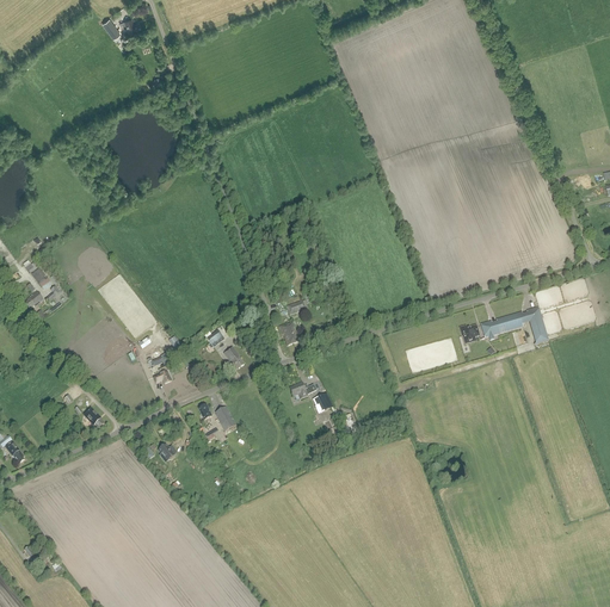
[(119,31),(109,16),(100,22),(115,39),(121,35),(118,32),(119,31)]
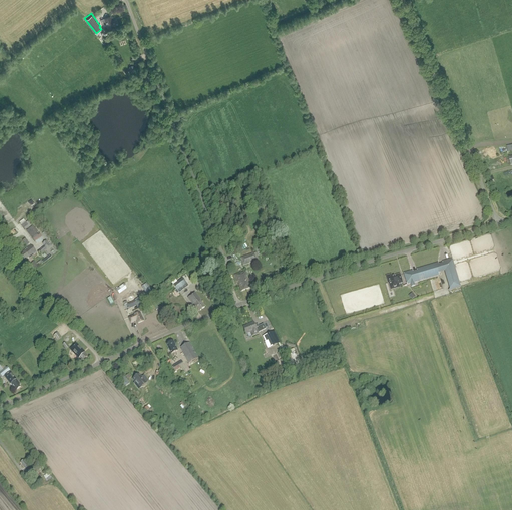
[(107,26),(113,24),(117,22),(116,18),(112,19),(110,14),(99,18),(101,23),(105,21),(107,26)]
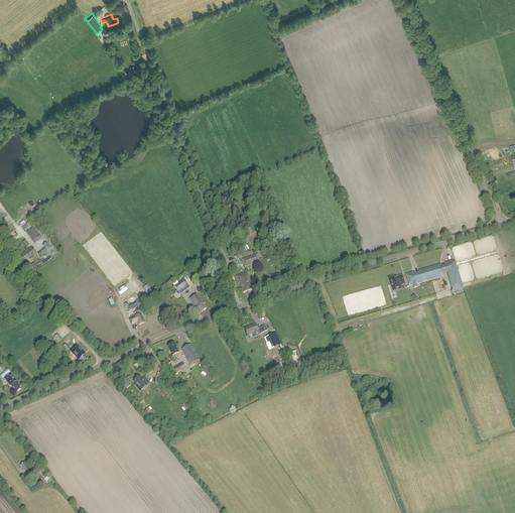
[(31,223),(28,219),(25,222),(23,219),(18,222),(24,229),(28,226),(31,223)]
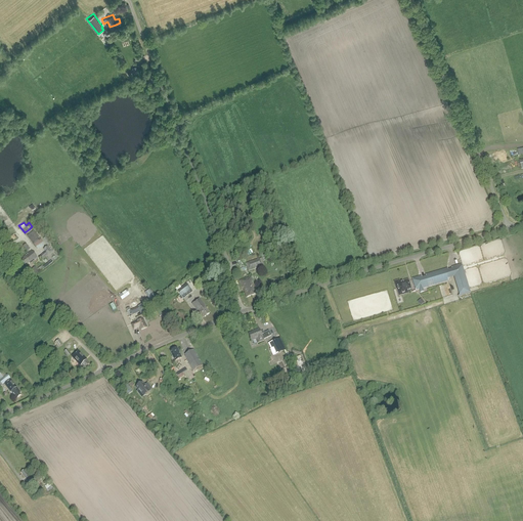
[(33,227),(26,232),(37,248),(44,243),(33,227)]
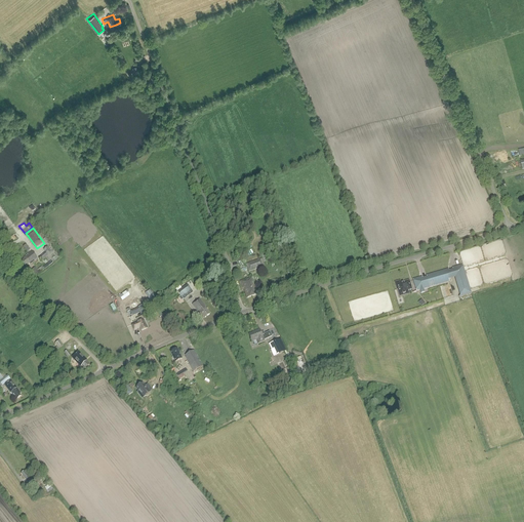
[(46,252),(52,247),(54,247),(45,235),(42,237),(46,243),(42,246),(46,252)]
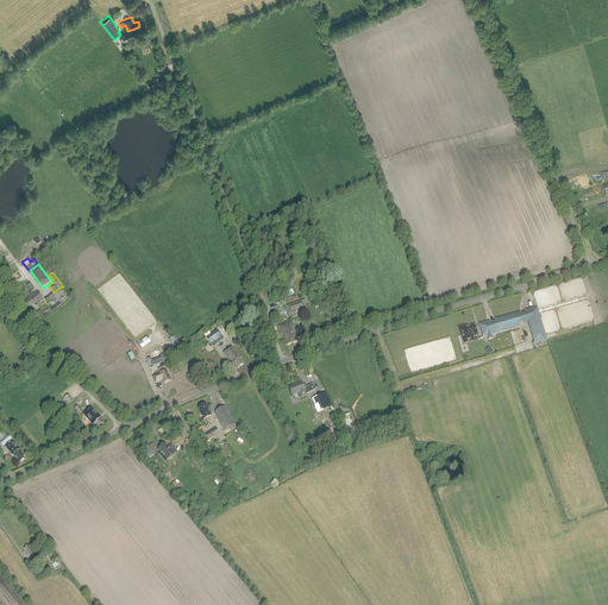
[(33,303),(42,296),(35,288),(25,295),(26,296),(24,300),(29,306),(32,302),(33,303)]
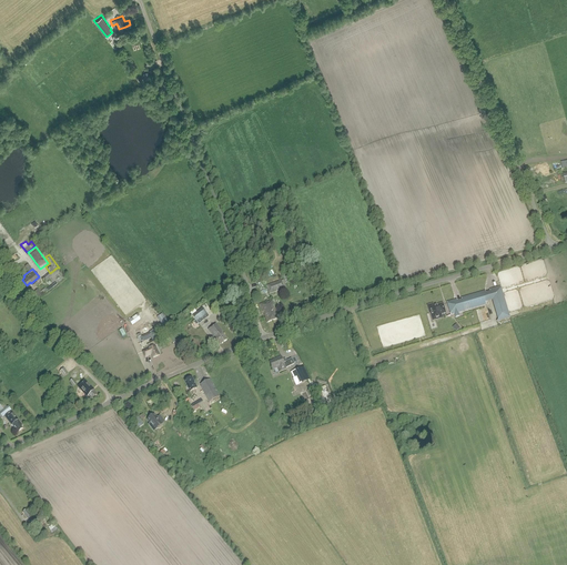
[(48,270),(40,275),(43,280),(50,274),(48,270)]
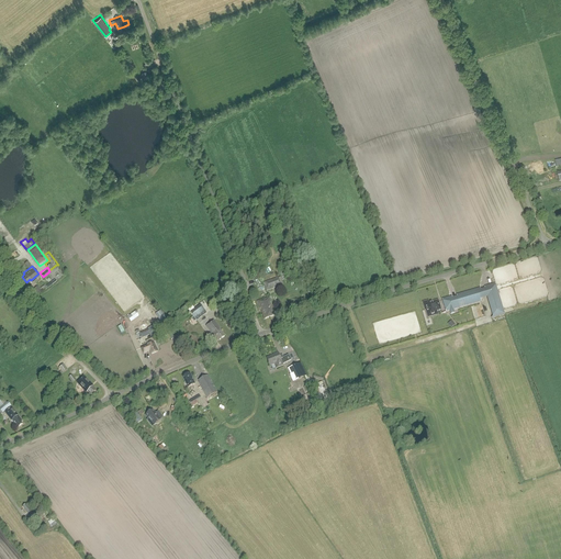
[(280,274),(277,275),(262,279),(265,288),(272,286),(273,284),(280,282),(279,281),(282,280),(280,274)]
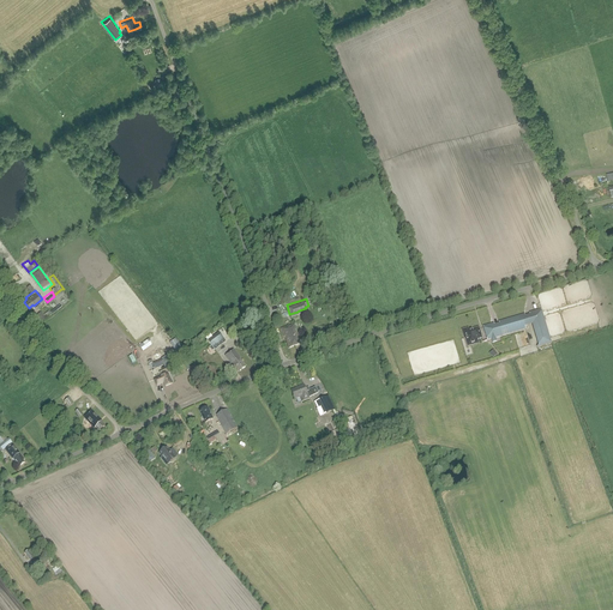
[(523,322),(532,320),(539,343),(550,339),(540,306),(528,309),(529,310),(523,313),(523,310),(497,318),(498,320),(493,321),(492,320),(481,322),(486,337),(490,336),(491,339),(496,338),(494,334),(524,325),(523,322)]
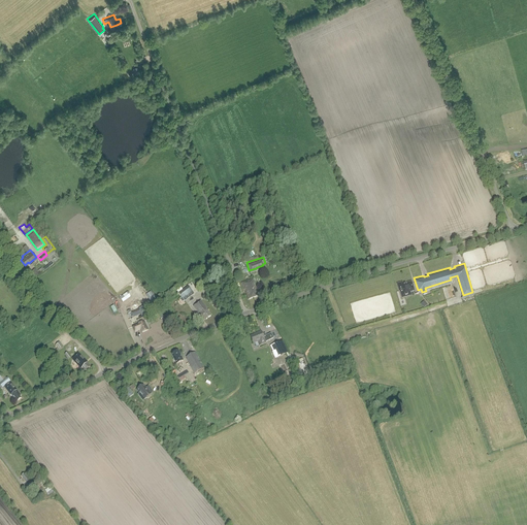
[(30,269),(34,274),(42,267),(40,265),(37,268),(35,265),(30,269)]
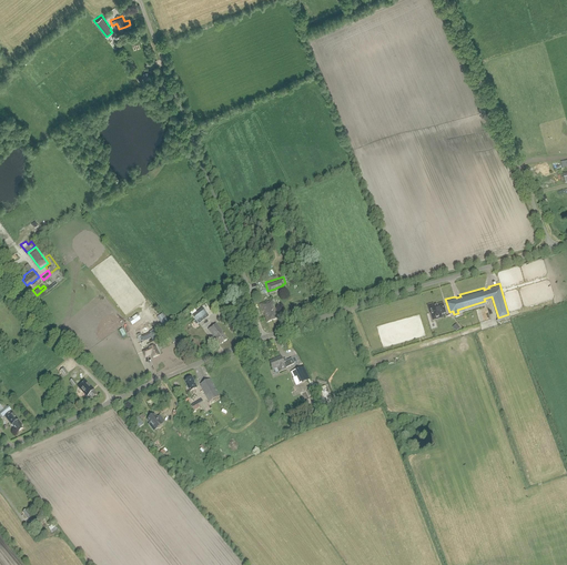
[(259,301),(262,309),(263,308),(265,312),(264,313),(266,320),(277,315),(275,309),(276,309),(274,304),(273,305),(272,303),(273,302),(271,296),(269,298),(269,299),(266,300),(265,299),(259,301)]
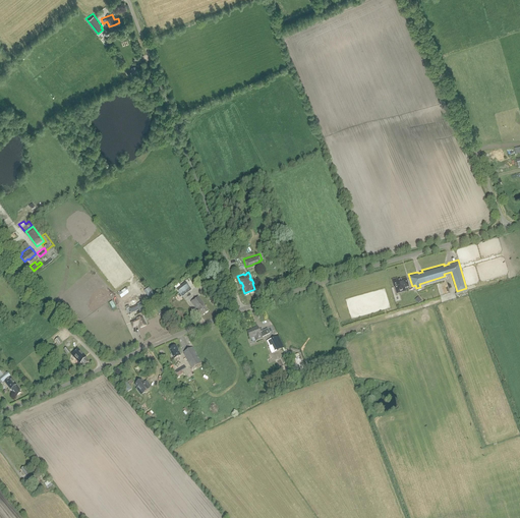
[(391,277),(393,285),(395,291),(398,290),(404,288),(403,285),(407,284),(405,276),(400,277),(397,279),(396,276),(391,277)]
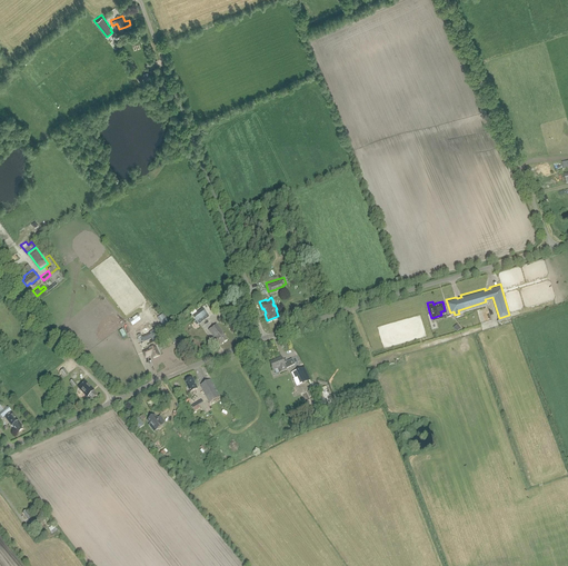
[(193,307),(189,310),(191,313),(198,321),(207,314),(206,313),(207,313),(201,305),(196,309),(193,307)]
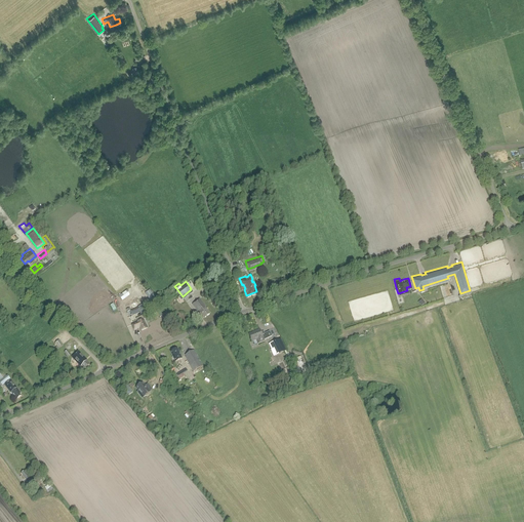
[(148,296),(144,298),(144,299),(136,304),(140,312),(156,305),(155,304),(158,303),(152,291),(147,294),(148,296)]
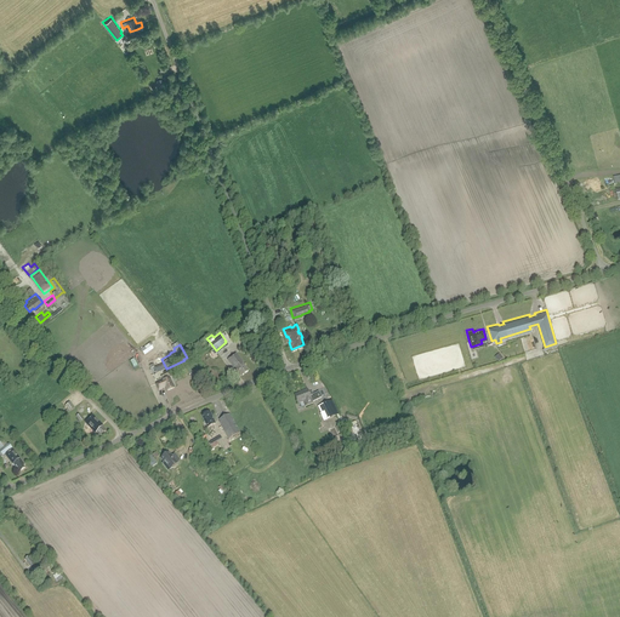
[(240,372),(246,366),(243,361),(244,360),(235,349),(226,356),(232,365),(233,364),(240,372)]
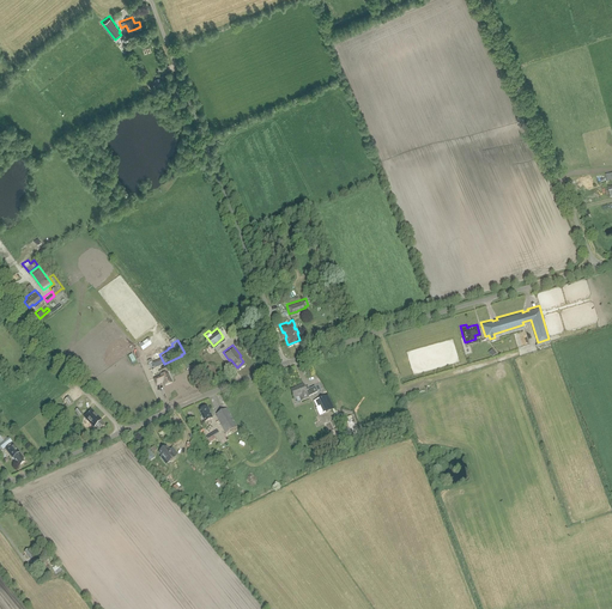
[(163,383),(170,379),(165,369),(158,372),(159,372),(152,376),(156,382),(162,379),(163,382),(163,383)]
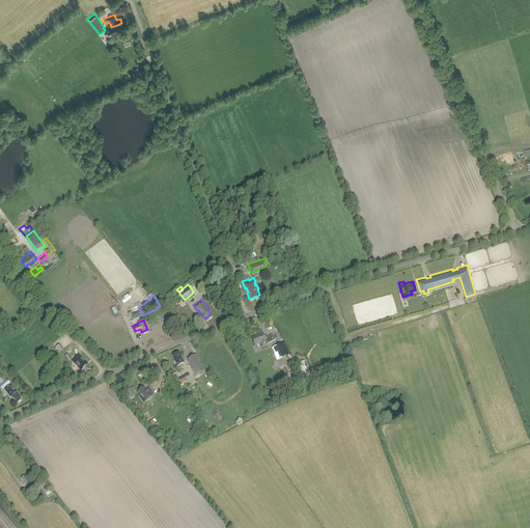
[(253,342),(258,340),(260,344),(266,342),(266,341),(274,337),(272,332),(267,334),(267,333),(263,334),(261,331),(251,335),(253,342)]
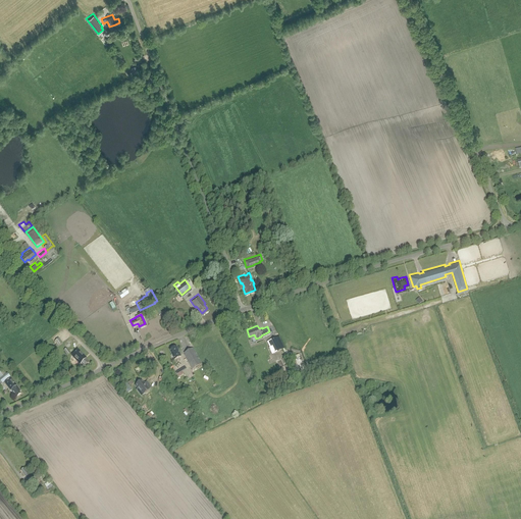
[(61,340),(57,334),(53,339),(57,344),(61,340)]
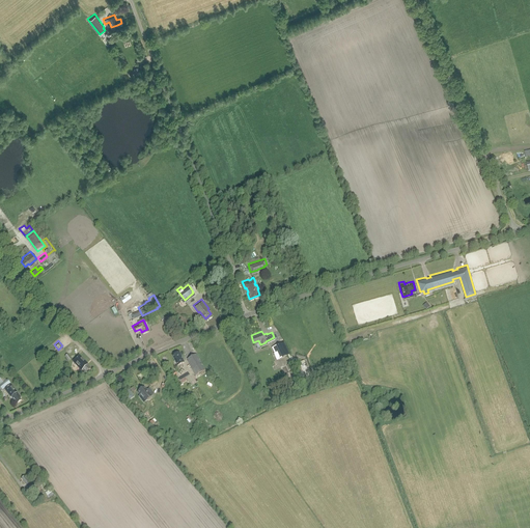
[(280,341),(274,343),(280,355),(285,353),(280,341)]
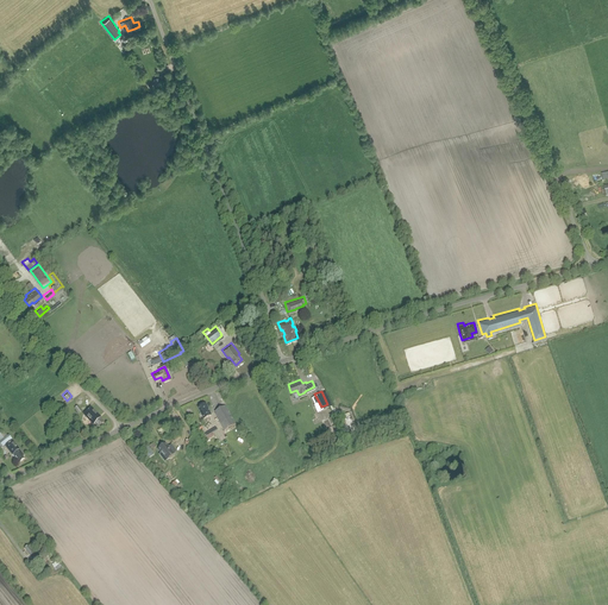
[(202,416),(210,413),(205,401),(196,404),(202,416)]
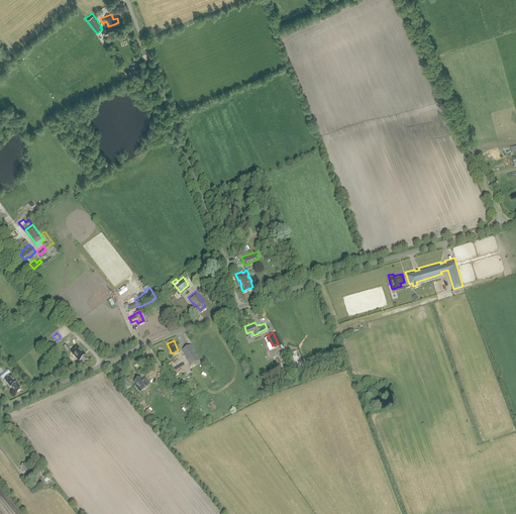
[(181,348),(189,363),(199,357),(190,341),(181,346),(182,348),(181,348)]
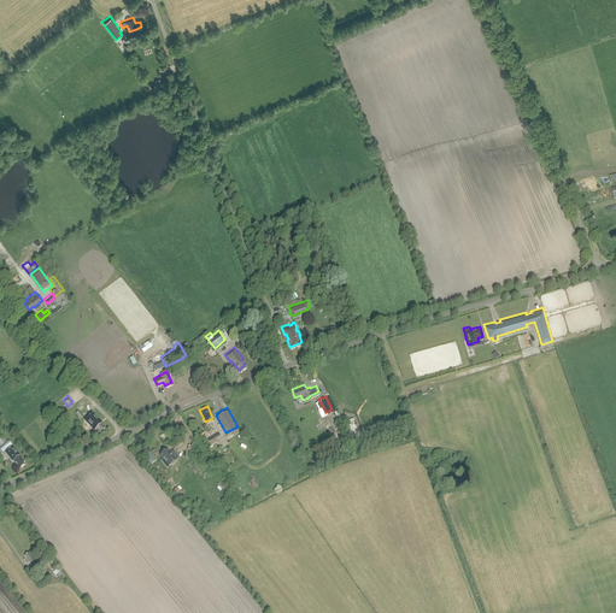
[(92,410),(84,417),(93,426),(95,424),(99,429),(105,423),(100,419),(100,418),(92,410)]
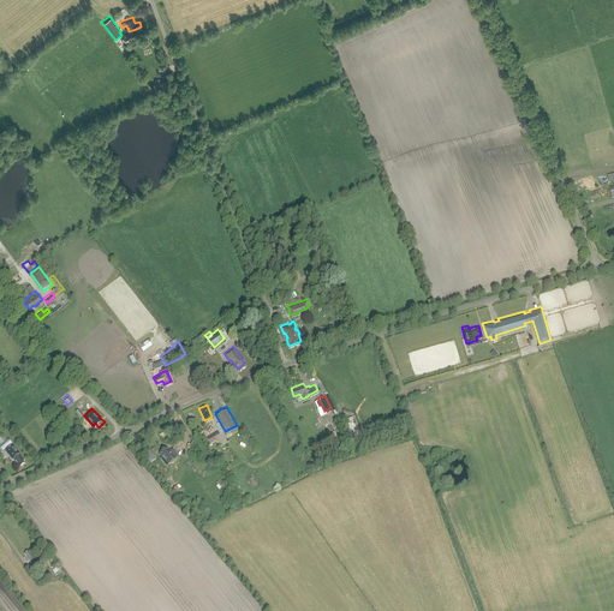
[(222,438),(220,435),(216,429),(206,435),(209,442),(215,437),(218,442),(222,438)]
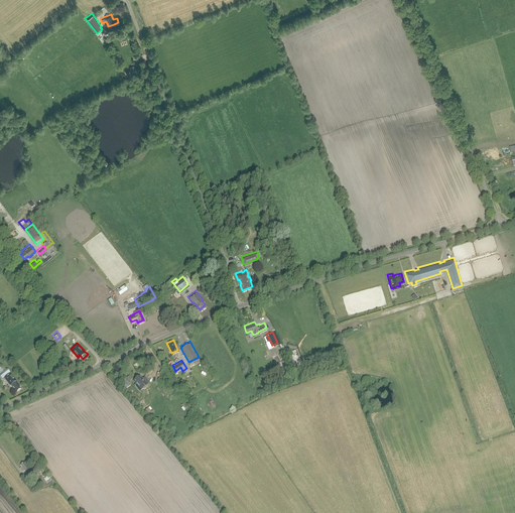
[(2,375),(9,384),(10,383),(11,384),(12,384),(16,389),(19,386),(18,383),(19,383),(14,376),(13,377),(5,366),(2,369),(1,368),(0,367),(0,375),(1,376),(2,375)]
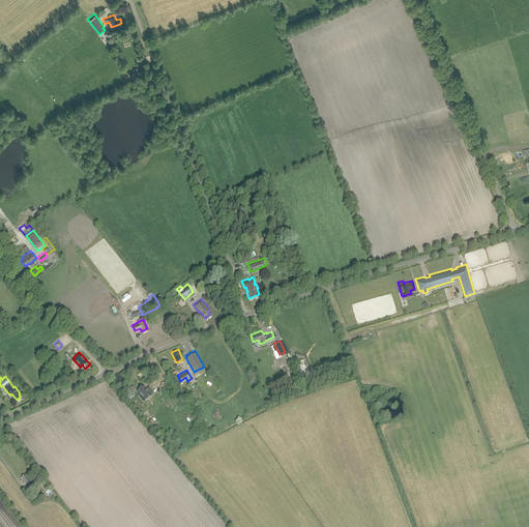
[(143,383),(136,388),(139,392),(144,398),(148,394),(150,392),(152,390),(150,388),(149,386),(148,386),(146,388),(143,383)]
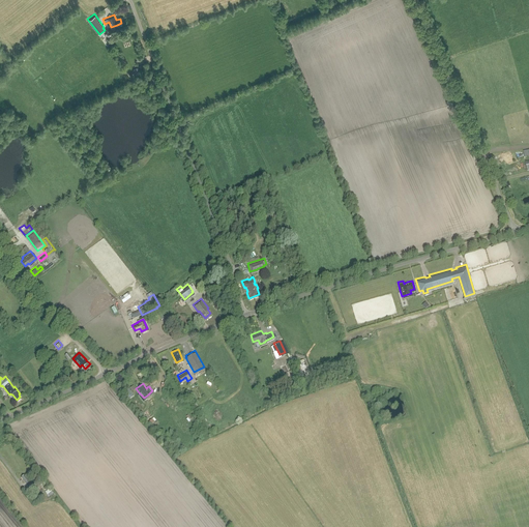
[(133,392),(126,385),(121,390),(126,398),(133,392)]
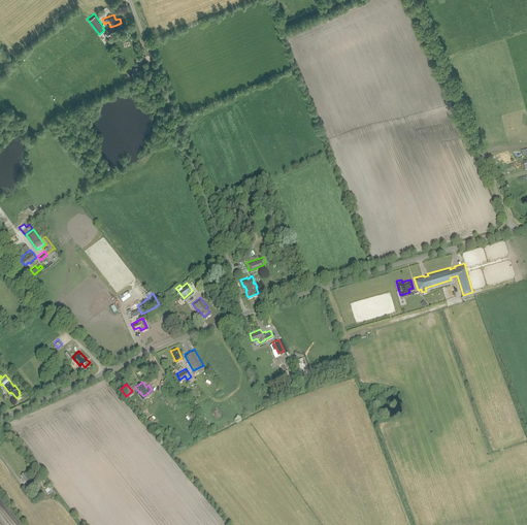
[(26,485),(28,483),(31,481),(32,480),(28,473),(27,474),(23,470),(20,472),(22,474),(20,477),(26,485)]
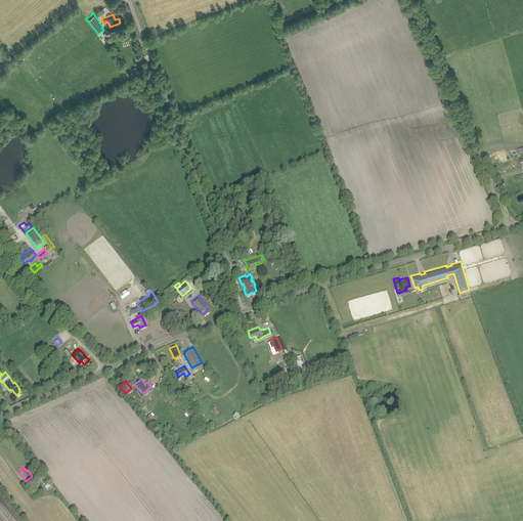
[(47,488),(51,484),(48,480),(43,483),(47,488)]
